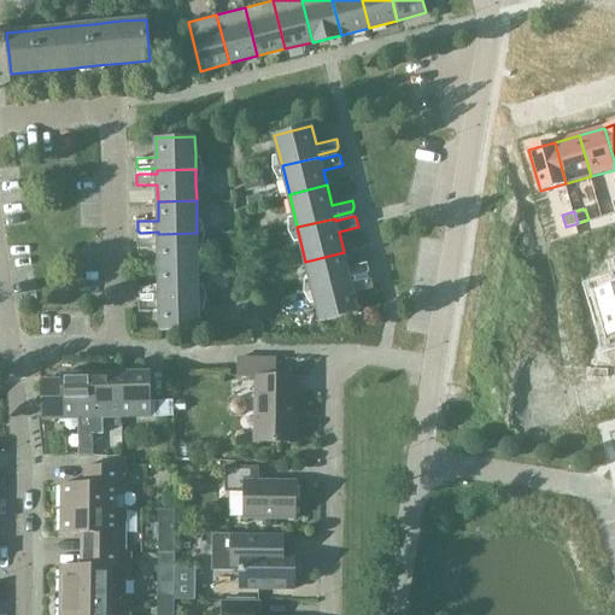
[(198,265),(198,249),(197,233),(158,234),(158,236),(140,236),(138,239),(138,247),(158,247),(159,265),(198,265)]
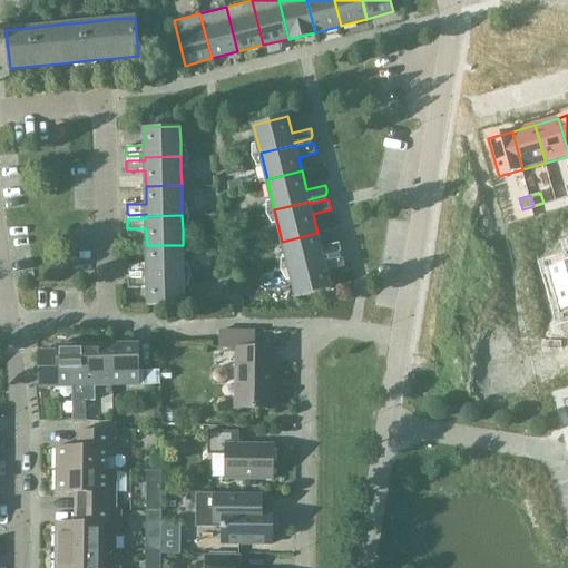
[(289,267),(324,258),(323,256),(340,252),(341,248),(340,242),(321,246),(317,233),(282,242),(289,267)]
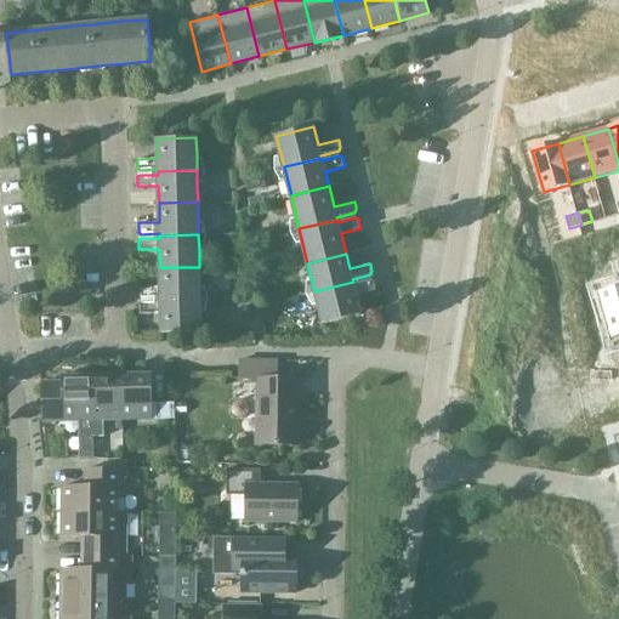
[(200,299),(199,283),(199,267),(160,267),(160,287),(140,287),(140,296),(142,297),(160,297),(160,300),(200,299)]
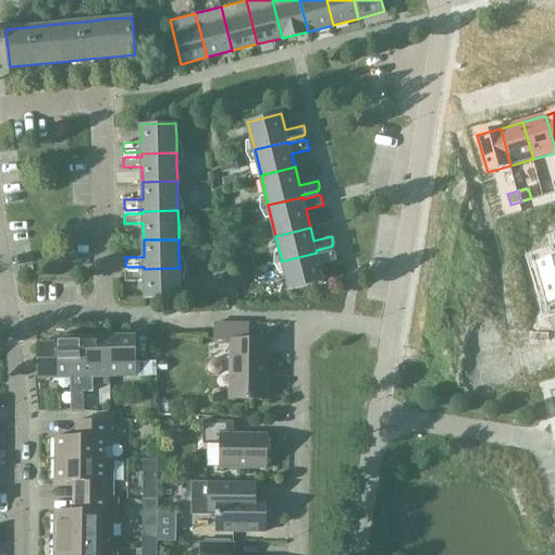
[(323,281),(320,266),(320,264),(337,260),(335,251),(333,251),(317,255),(317,253),(282,261),(290,290),(323,281)]
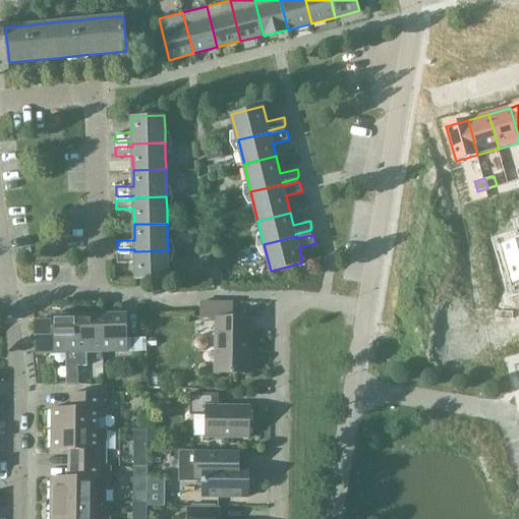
[(518,239),(505,243),(516,284),(518,283),(518,239)]
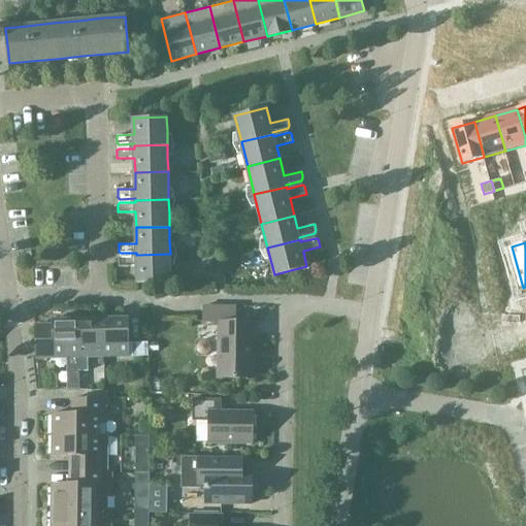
[(170,282),(170,267),(170,254),(136,255),(137,257),(121,257),(120,259),(120,266),(137,266),(137,282),(170,282)]
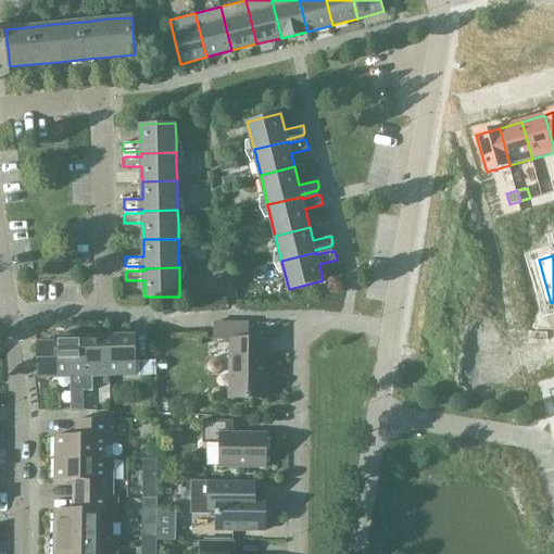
[(268,339),(250,339),(250,320),(214,320),(213,340),(230,340),(230,398),(267,398),(268,339)]
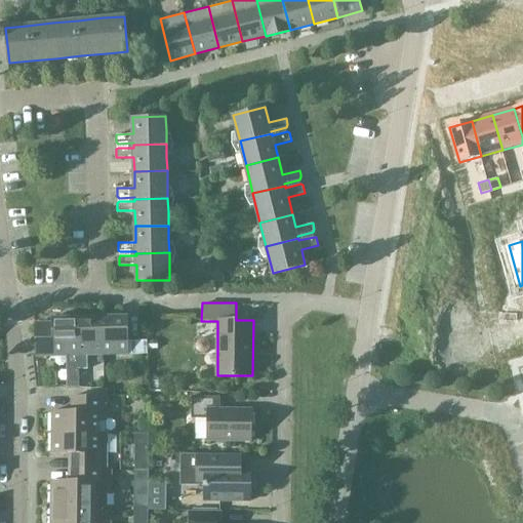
[(79,353),(79,318),(77,318),(77,312),(65,312),(65,318),(52,318),(52,322),(36,323),(36,354),(79,353)]
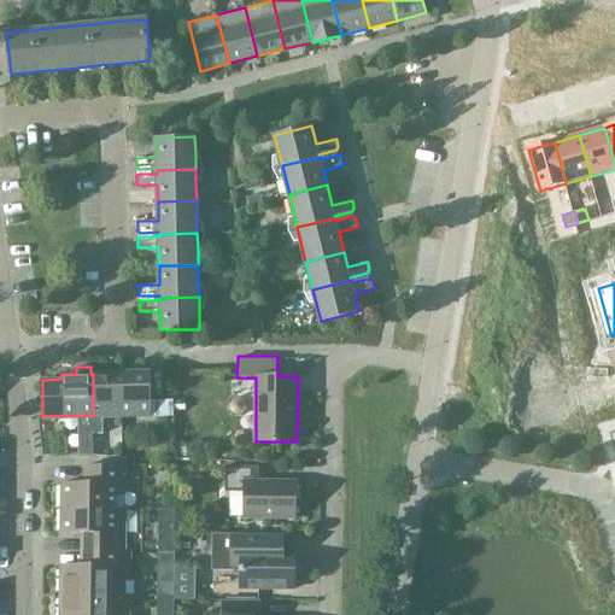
[(122,415),(122,373),(93,374),(93,415),(122,415)]
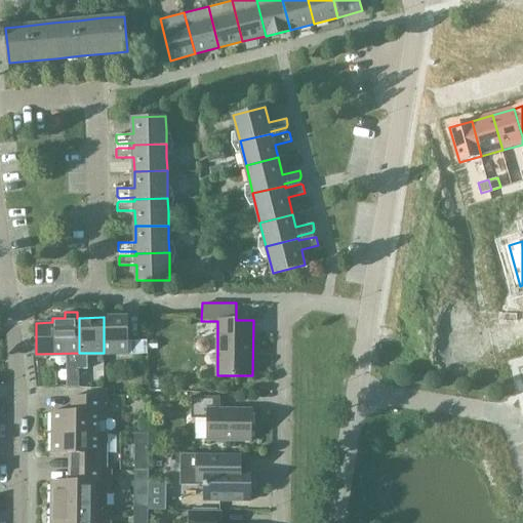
[(128,317),(104,317),(104,353),(129,352),(129,354),(148,353),(148,339),(128,339),(128,317)]
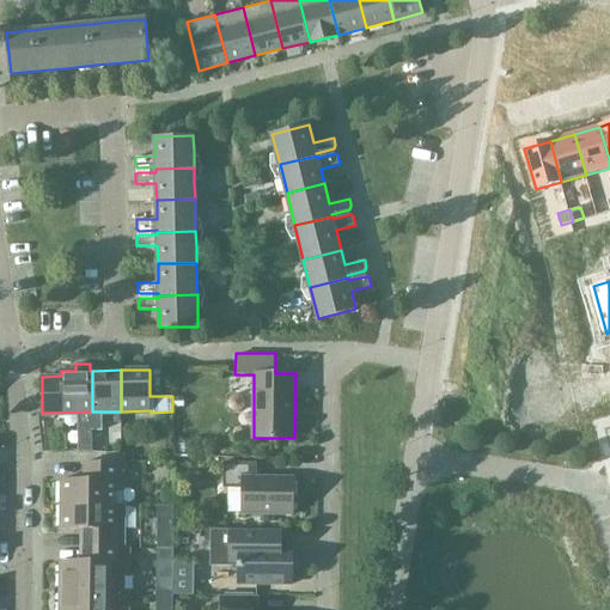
[(108,450),(108,440),(93,440),(93,450),(108,450)]
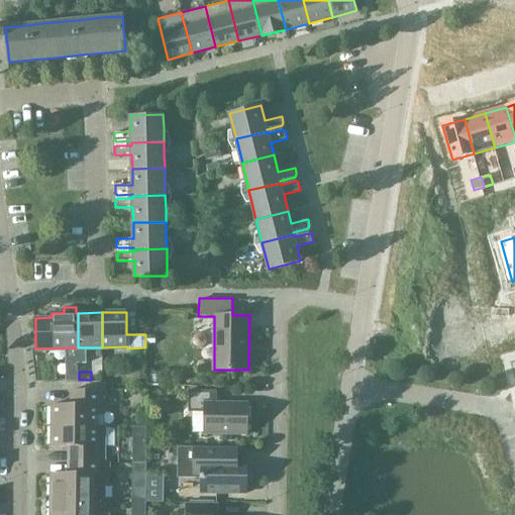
[(53,404),(53,425),(97,426),(97,424),(97,412),(107,413),(107,390),(81,389),(81,405),(53,404)]
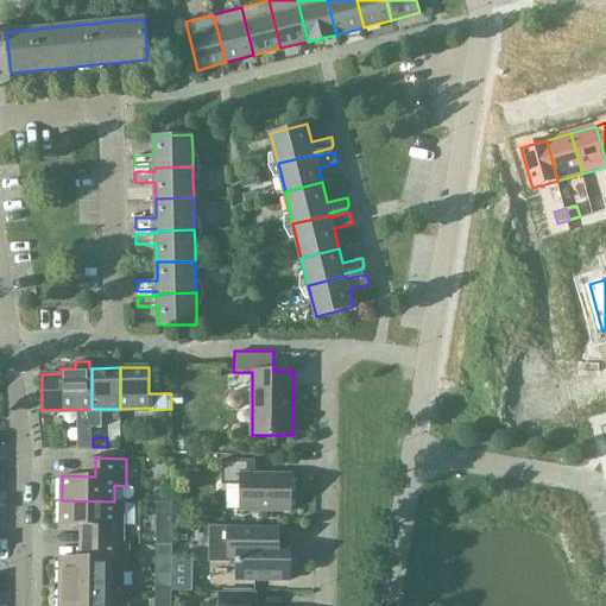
[(291,510),(291,473),(256,473),(257,458),(223,458),(222,484),(241,484),(241,509),(291,510)]
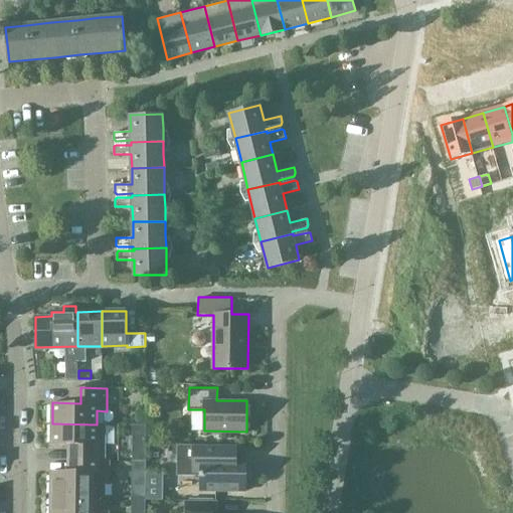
[(153,437),(152,410),(142,411),(143,438),(153,437)]
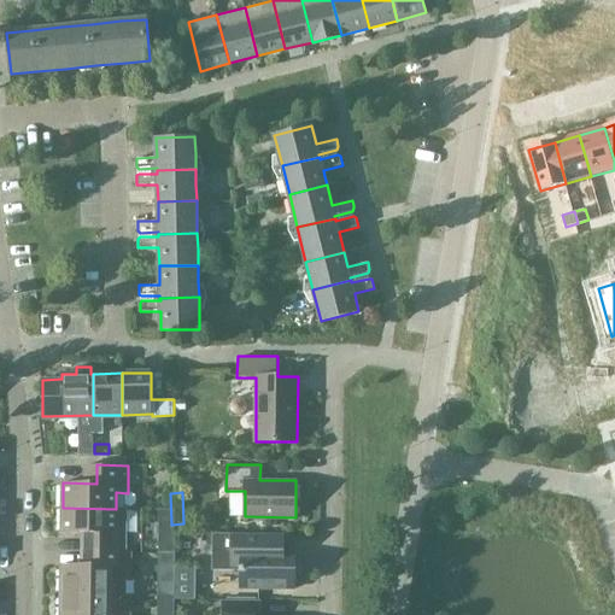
[(128,507),(116,507),(116,509),(63,508),(62,533),(91,533),(89,551),(99,552),(128,551),(128,522),(128,507)]
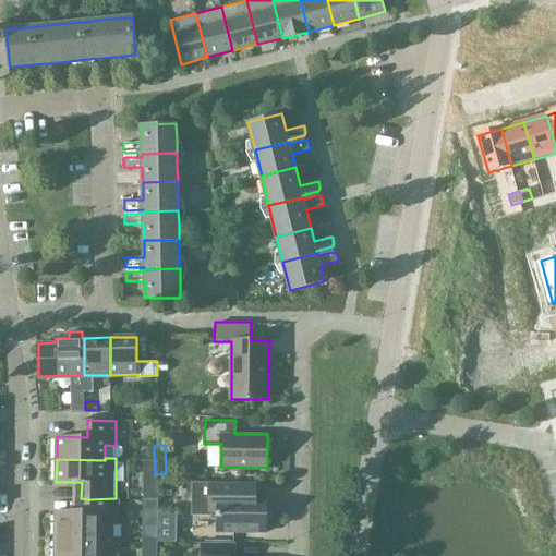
[(266,532),(267,498),(255,498),(256,483),(193,482),(193,516),(217,516),(217,532),(266,532)]
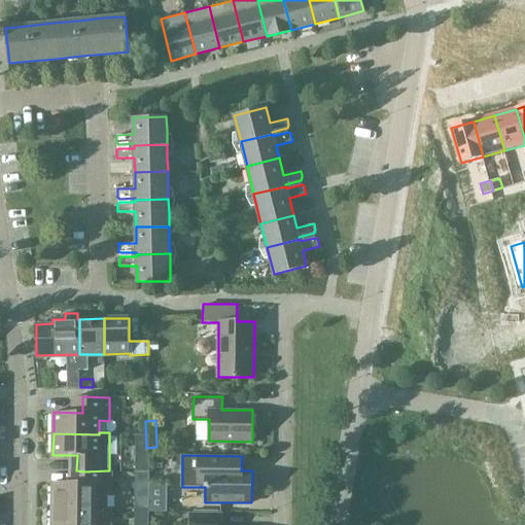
[(149,458),(135,458),(135,470),(149,470),(149,458)]
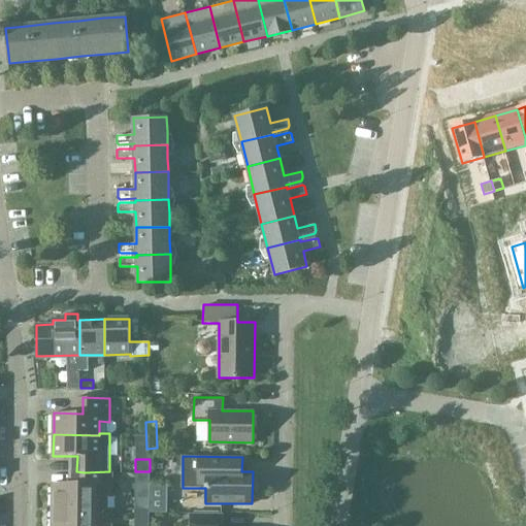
[(113,472),(109,471),(85,472),(84,485),(53,484),(53,507),(96,508),(96,507),(106,508),(107,495),(113,495),(113,472)]
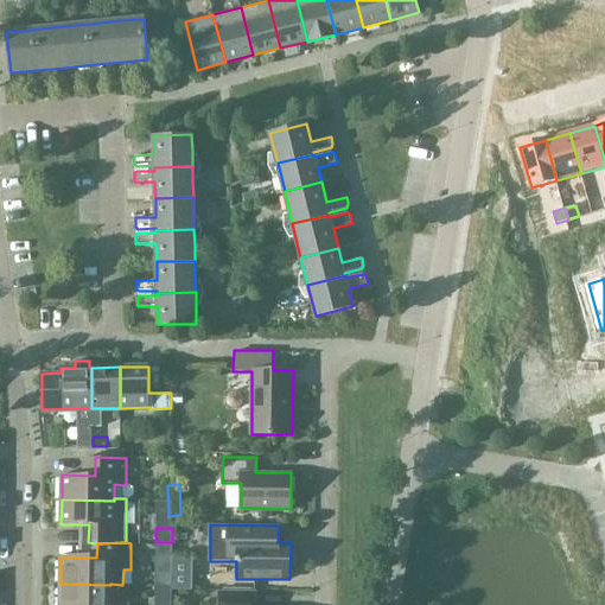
[(172,568),(155,568),(155,585),(171,585),(172,568)]
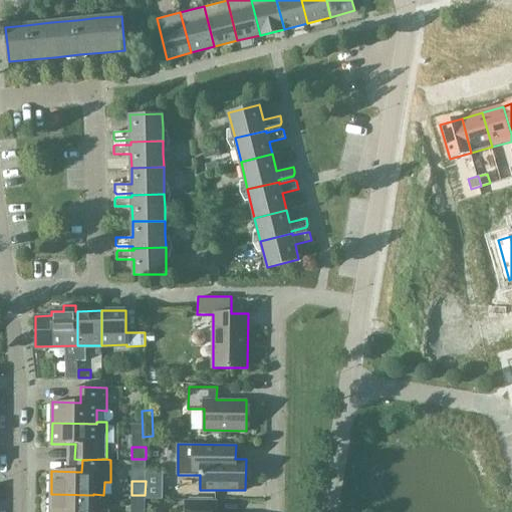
[(92,509),(93,495),(51,494),(50,511),(109,511),(109,509),(92,509)]
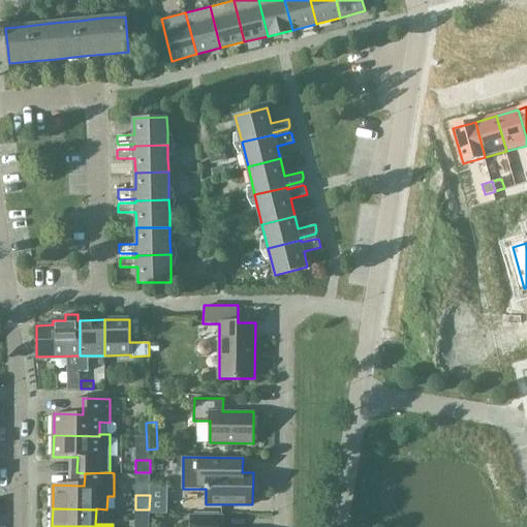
[(149,512),(135,512),(135,525),(149,525),(149,512)]
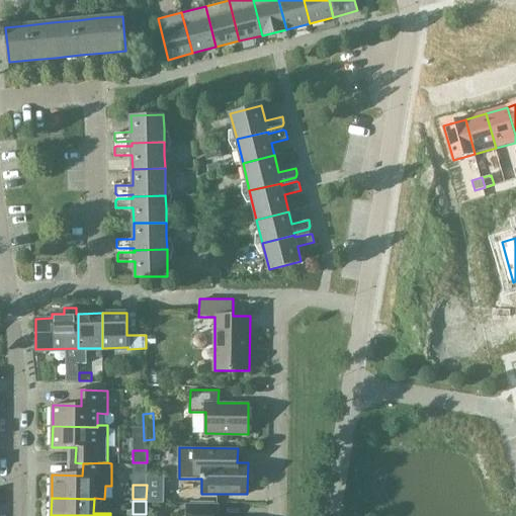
[(187,515),(218,515),(218,505),(187,505),(187,515)]
